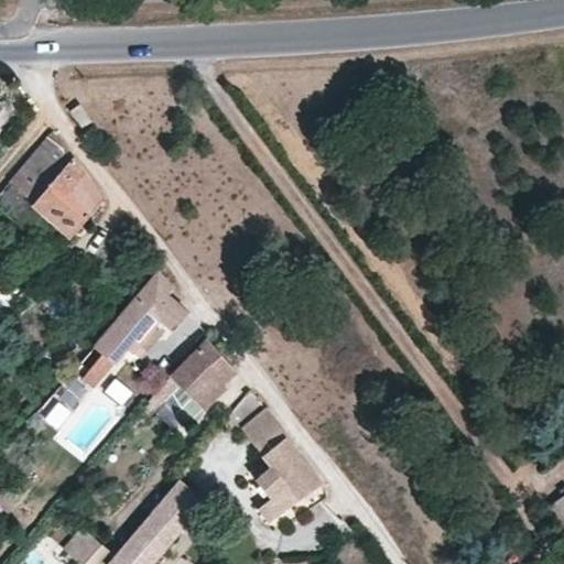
[(78,104),(71,110),(78,120),(83,126),(91,119),(78,104)]
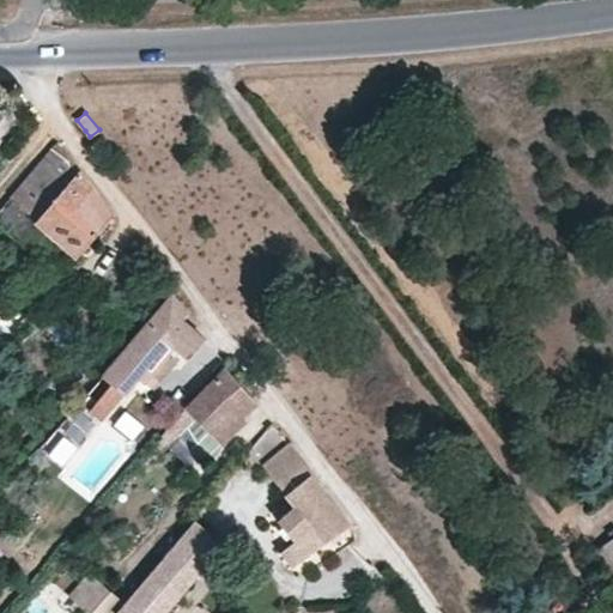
[(5,195),(55,139),(52,135),(2,194),(5,195)]
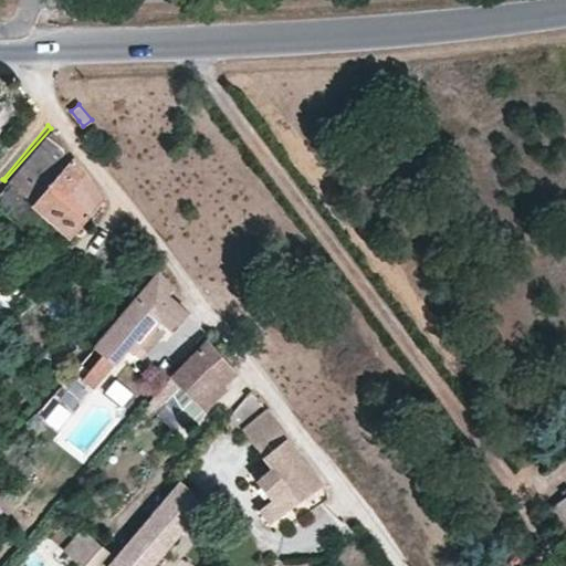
[(105,196),(51,128),(4,180),(71,238),(105,196)]
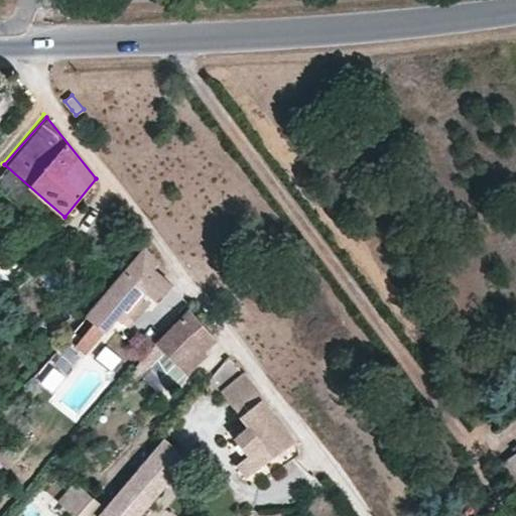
[(159,263),(146,249),(70,339),(87,353),(105,332),(107,333),(128,307),(142,290),(151,298),(157,302),(173,285),(154,269),(159,263)]
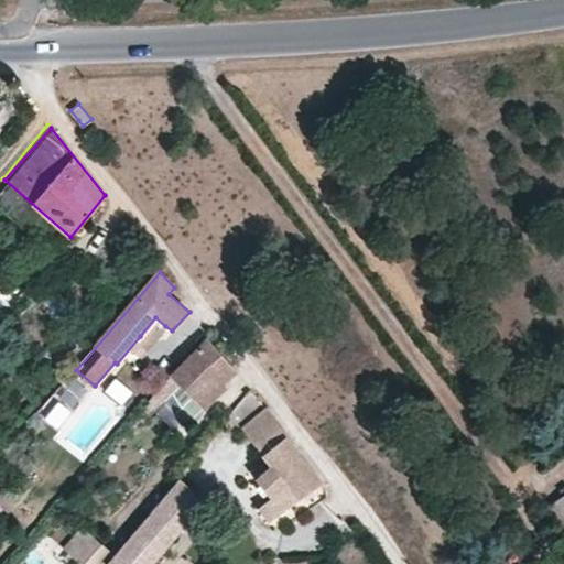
[(150,344),(165,326),(155,317),(140,336),(150,344)]
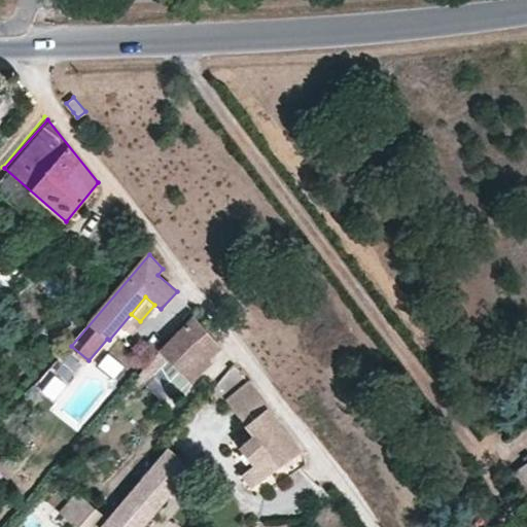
[(208,359),(219,348),(192,317),(126,388),(133,396),(153,375),(175,395),(211,362),(208,359)]
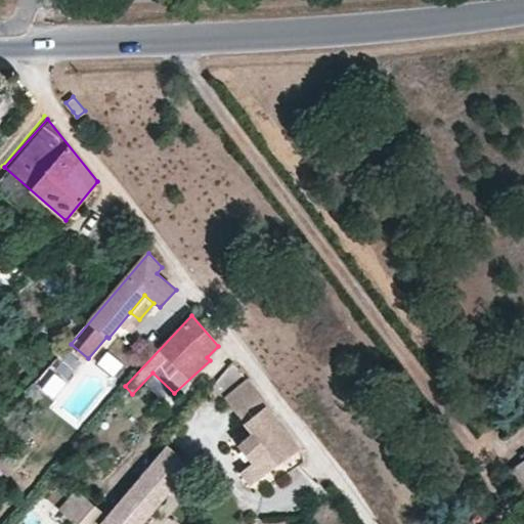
[(266,405),(269,403),(250,378),(226,396),(251,430),(235,443),(251,462),(239,471),(250,484),(301,444),(266,405)]
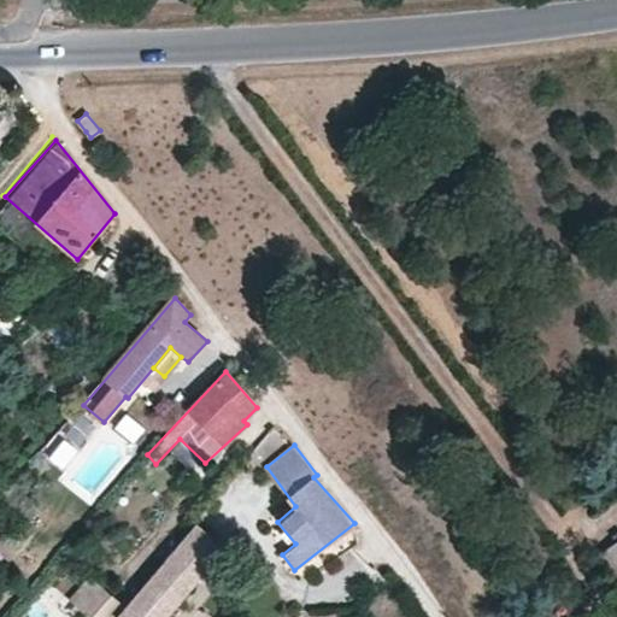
[(197,524),(117,616),(165,616),(201,575),(218,554),(236,534),(225,526),(213,538),(197,524)]
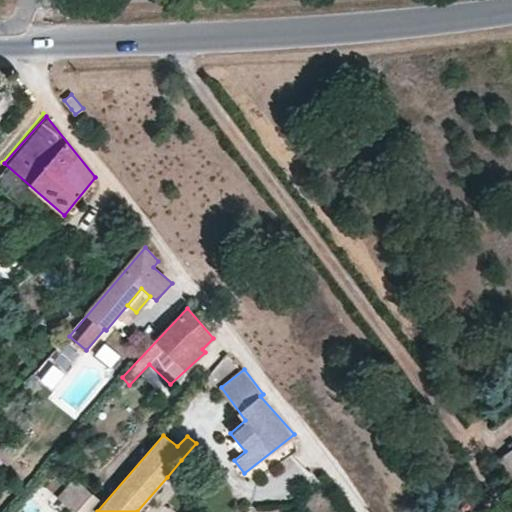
[(511,448),(493,462),(511,488),(511,448)]
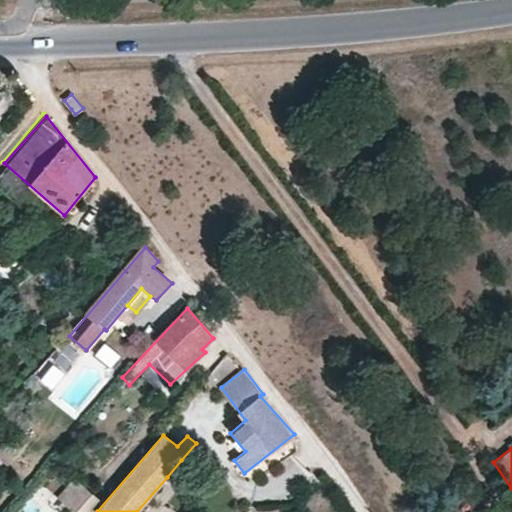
[(181,460),(167,477),(183,491),(197,473),(181,460)]
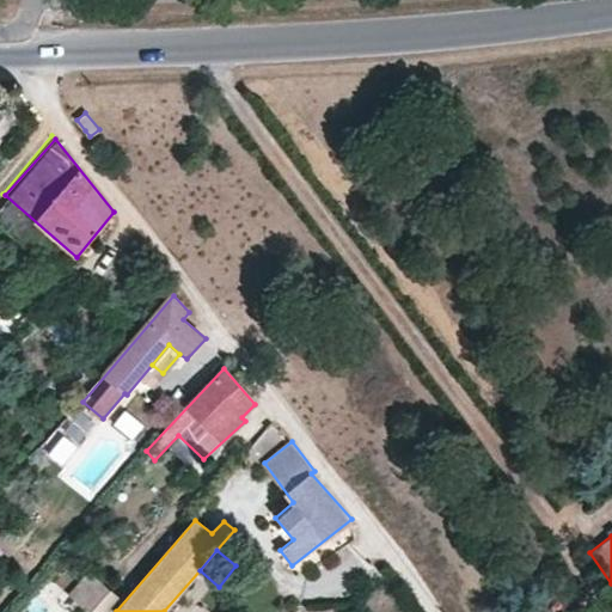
[(89,611),(97,611),(116,592),(91,569),(68,594),(89,611)]
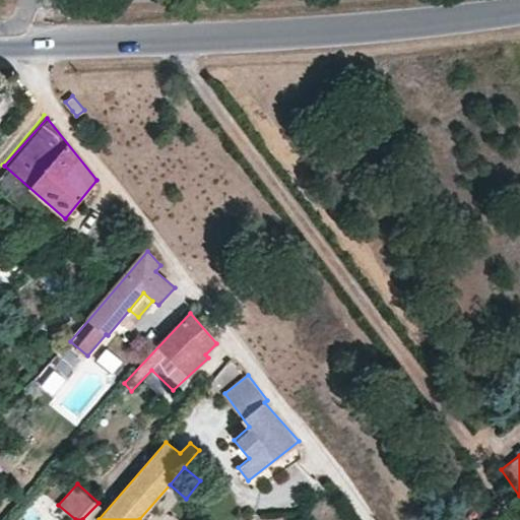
All buildings are outlined.
